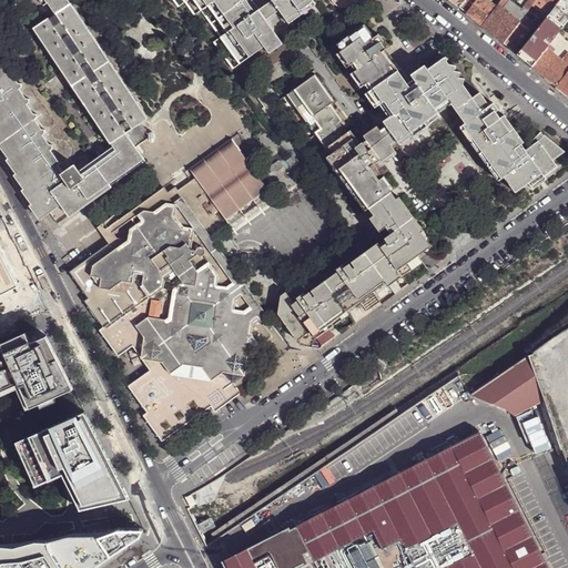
[(46,0),(48,3),(56,14),(71,3),(68,0),(46,0)]
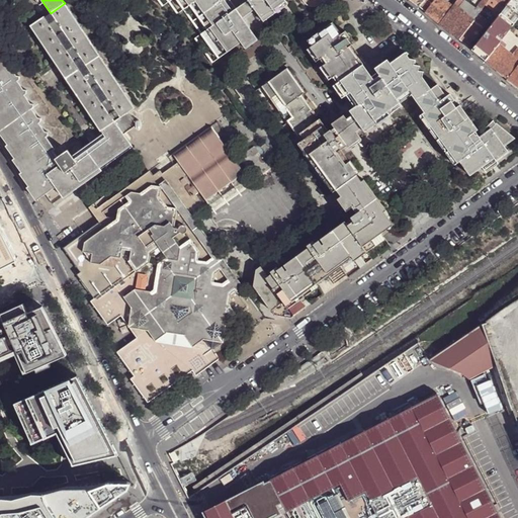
[(162,0),(166,5),(172,1),(181,13),(187,9),(204,33),(234,12),(225,0),(162,0)]
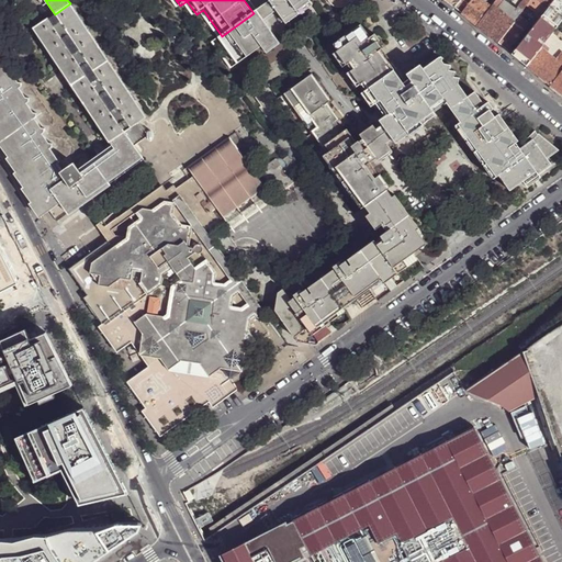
[(269,0),(271,1),(254,13),(222,36),(220,38),(238,65),(262,47),(267,54),(280,44),(266,24),(266,23),(263,21),(278,11),(285,21),(311,2),(310,0),(269,0)]
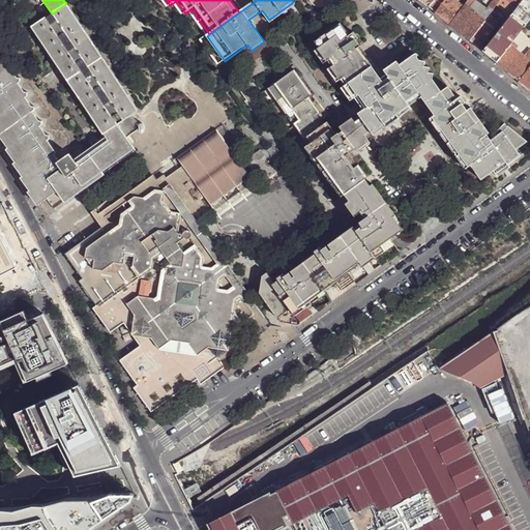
[(463,8),(452,0),(435,0),(429,8),(440,17),(450,25),(463,8)]
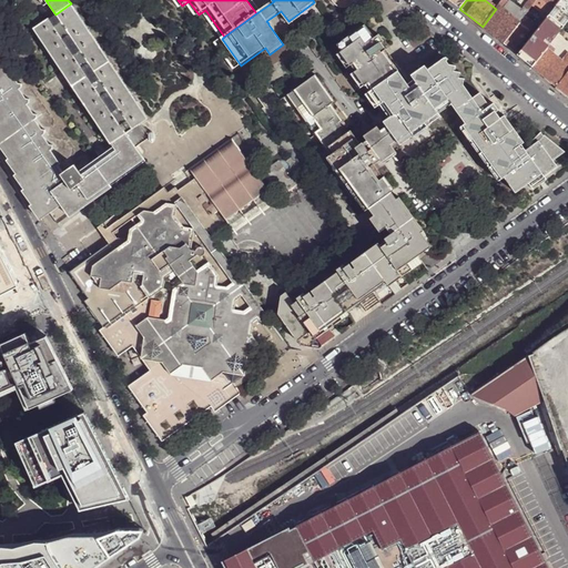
[(483,27),(513,52),(535,23),(526,17),(520,23),(516,21),(521,13),(505,0),(503,0),(496,9),(483,27)]
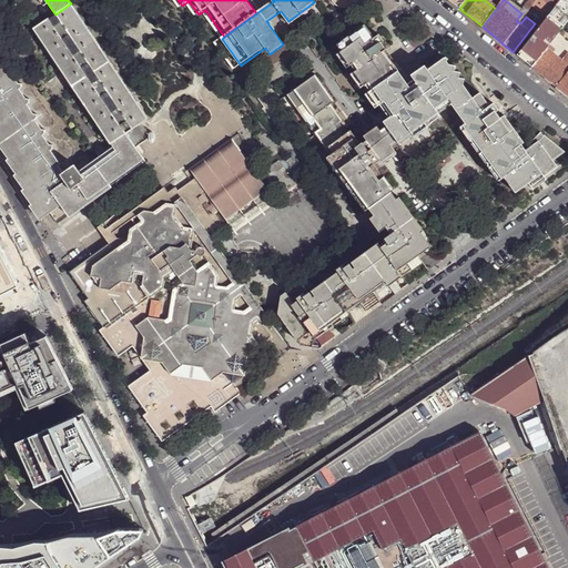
[(536,0),(529,0),(524,9),(528,12),(536,0)]
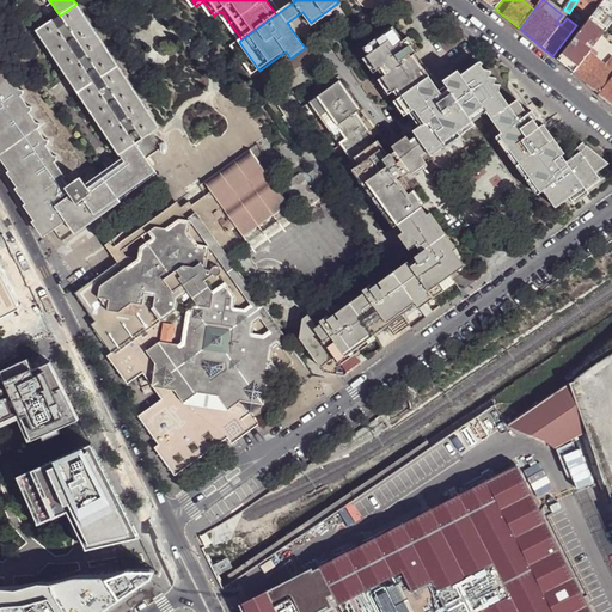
[(611,0),(603,0),(597,10),(585,24),(601,37),(611,23),(611,0)]
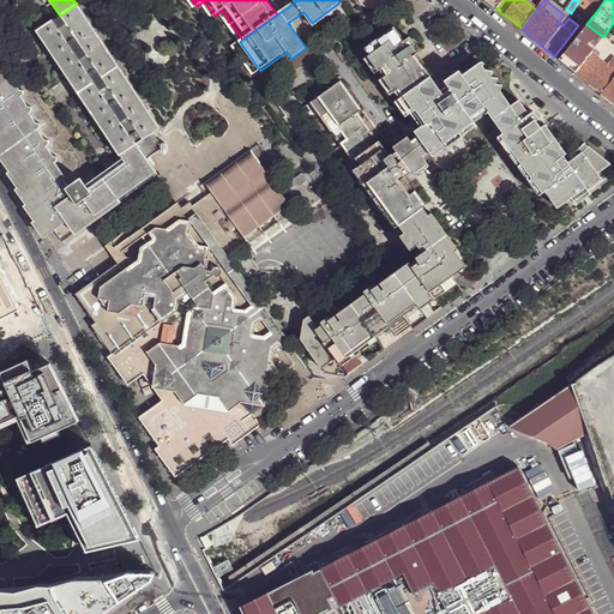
[(339,2),(312,23),(313,26),(343,6),(339,2)]
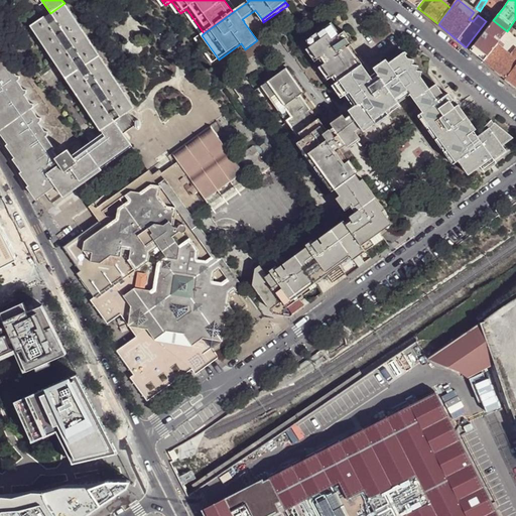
[(116,111),(120,117),(129,112),(134,108),(65,3),(50,13),(54,19),(48,24),(44,17),(30,26),(101,131),(114,122),(110,115),(116,111)]
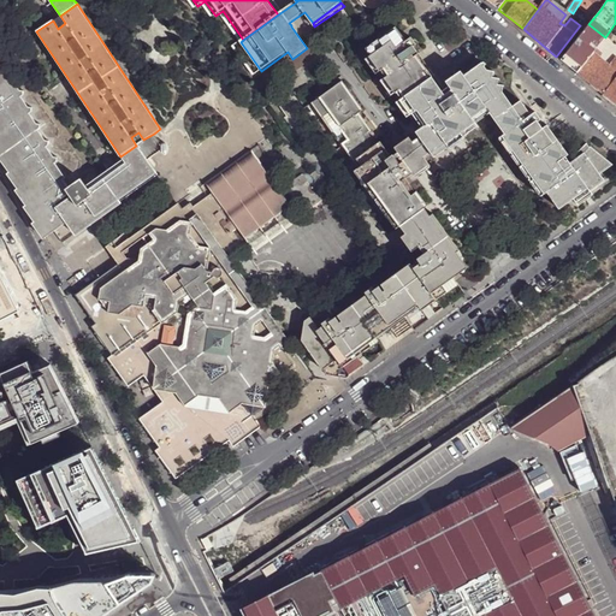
[(401,23),(371,43),(377,53),(386,66),(391,73),(401,88),(406,95),(433,76),(427,67),(424,70),(415,55),(414,53),(420,49),(418,45),(420,42),(415,35),(410,37),(401,23)]
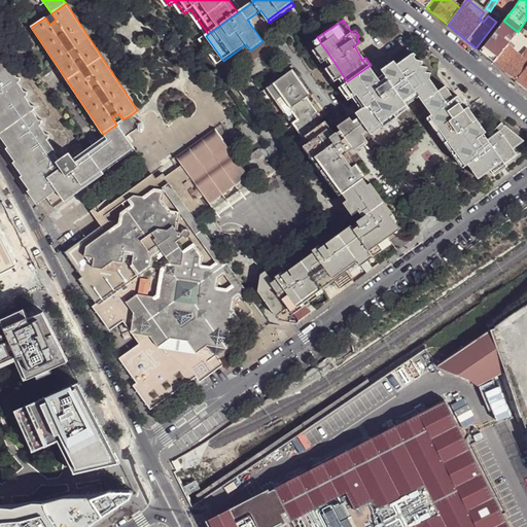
[(518,32),(503,21),(480,51),(489,59),(494,64),(518,32)]
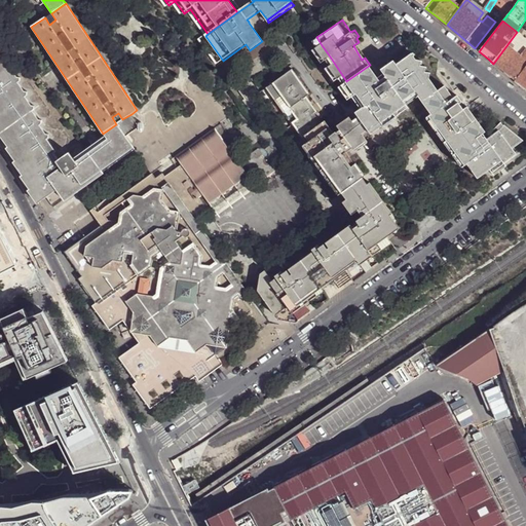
[(525,39),(517,32),(493,64),(505,74),(515,81),(525,65),(525,39)]
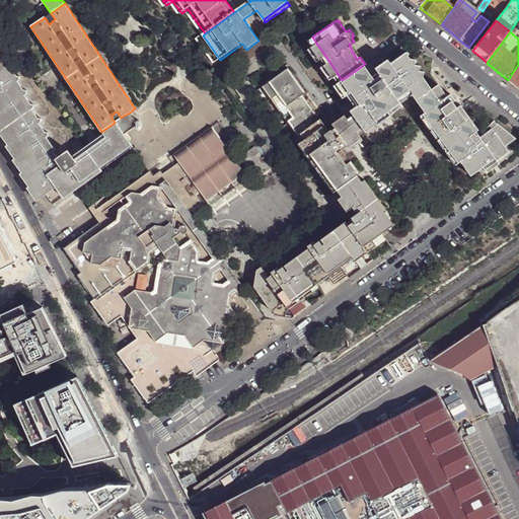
[(356,43),(350,47),(357,59),(360,57),(363,55),(356,43)]
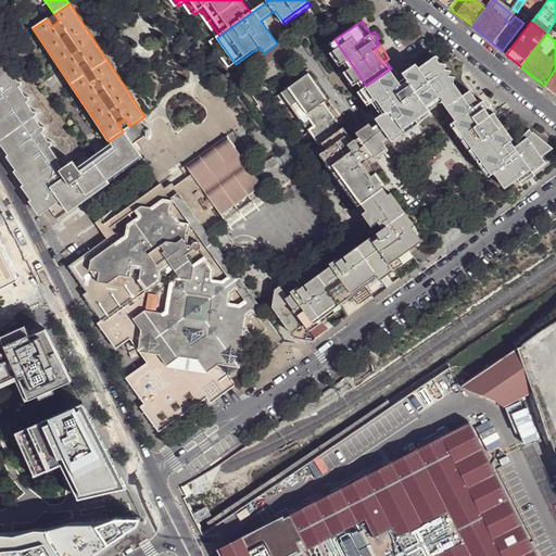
[(349,60),(340,48),(335,51),(343,64),(349,60)]
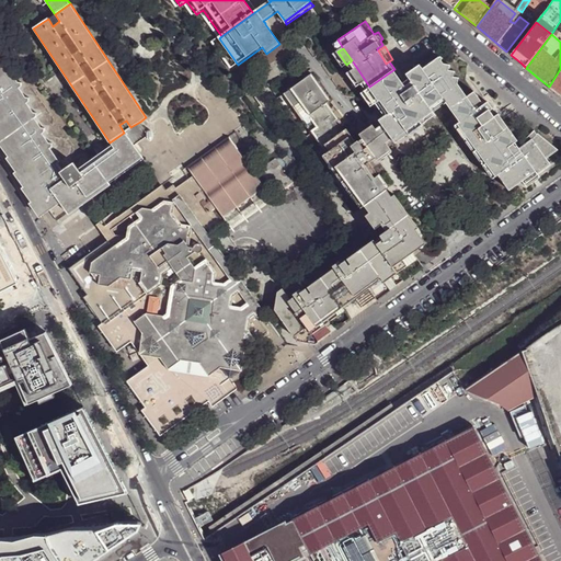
[(395,69),(369,87),(379,101),(384,99),(391,111),(388,114),(380,119),(384,124),(393,139),(433,112),(446,102),(460,121),(457,123),(494,176),(497,175),(508,190),(523,180),(536,170),(542,164),(540,161),(546,158),(559,149),(535,130),(524,141),(525,144),(519,148),(515,142),(518,140),(503,119),(493,126),(489,121),(494,116),(490,111),(493,107),(488,101),(483,104),(474,91),(467,96),(458,83),(459,77),(454,77),(455,71),(448,69),(449,65),(444,64),(439,56),(423,68),(421,65),(419,66),(407,73),(408,76),(412,81),(405,86),(395,69)]
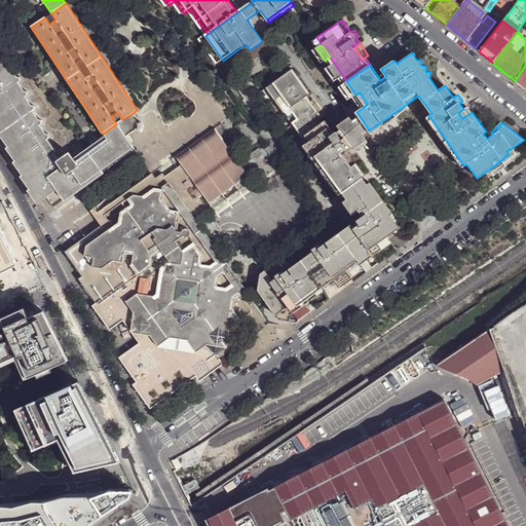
[(0,80),(13,72),(11,69),(12,67),(13,64),(10,63),(4,54),(0,57),(0,80)]
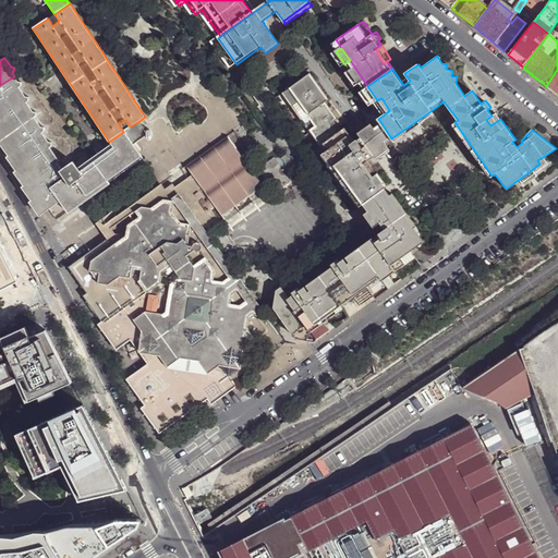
[(402,79),(390,59),(387,61),(392,69),(403,85),(410,81),(405,75),(402,79)]
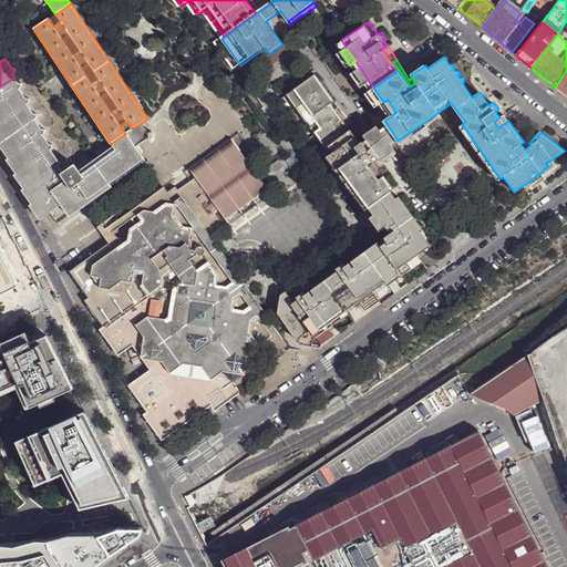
[(369,81),(360,68),(354,72),(363,84),(369,81)]
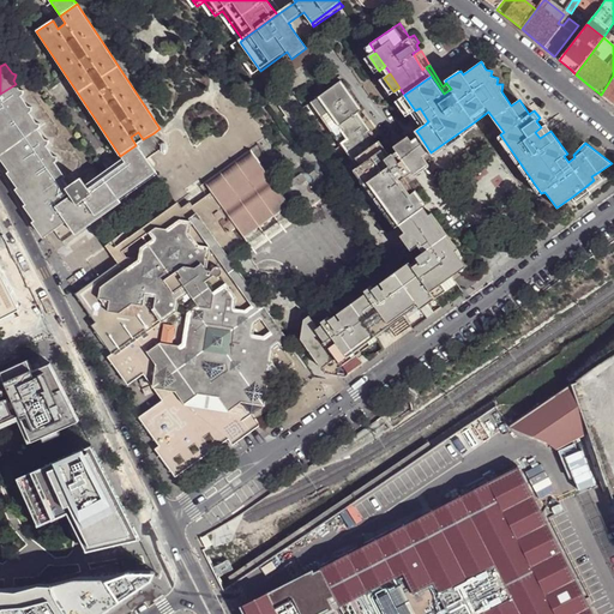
[(613,76),(601,95),(608,101),(613,106),(613,76)]
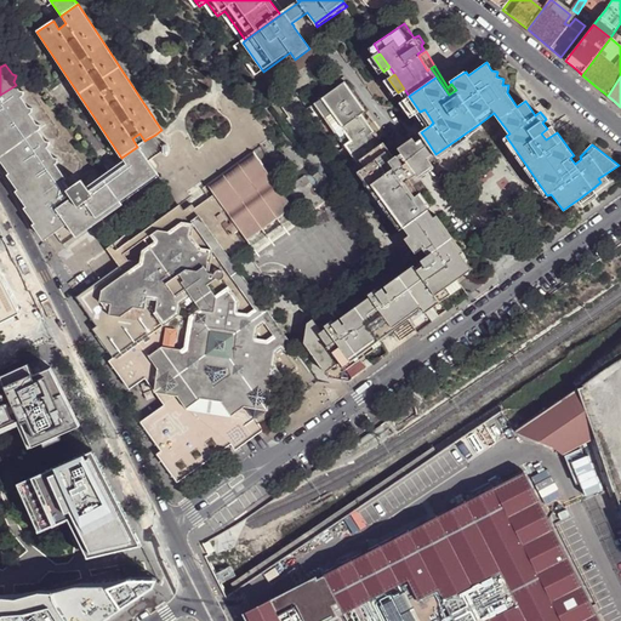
[(331,95),(317,104),(404,227),(410,222),(411,223),(428,210),(431,208),(421,194),(420,194),(410,181),(417,176),(420,180),(434,169),(428,161),(433,158),(437,155),(436,154),(425,137),(416,143),(412,138),(398,149),(402,154),(394,158),(383,144),(380,147),(376,149),(368,138),(370,136),(371,138),(372,137),(374,138),(376,136),(366,132),(365,131),(372,127),(369,123),(360,127),(355,120),(363,115),(366,112),(347,85),(347,84),(331,95)]
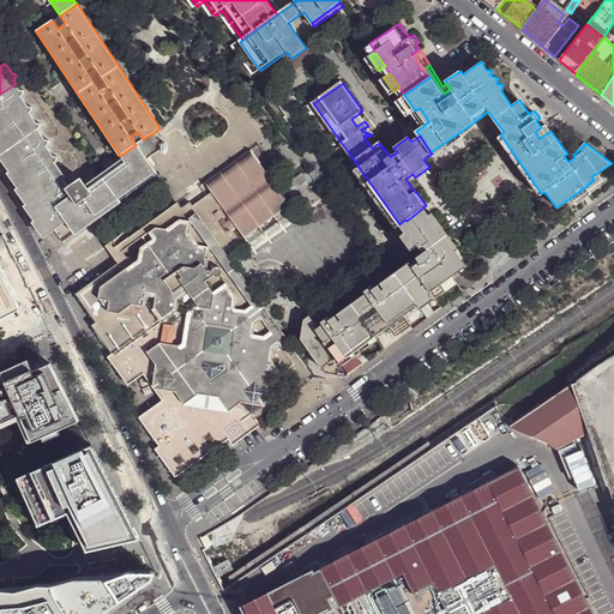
[(0,116),(24,101),(22,97),(23,96),(24,91),(20,90),(16,84),(0,94),(0,116)]
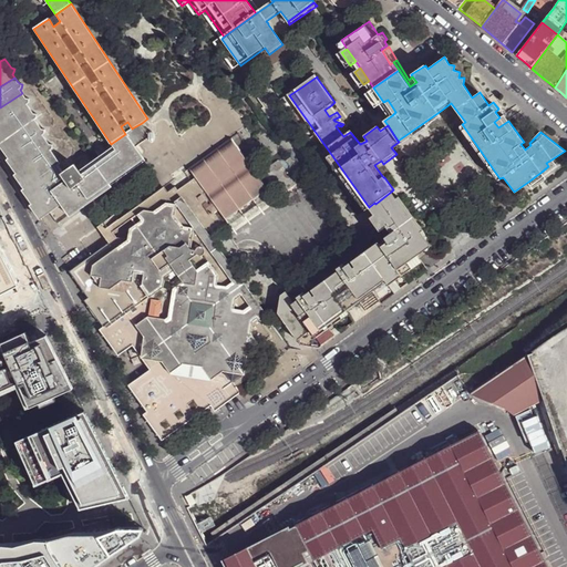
[(373,88),(368,91),(378,105),(383,102),(373,88)]
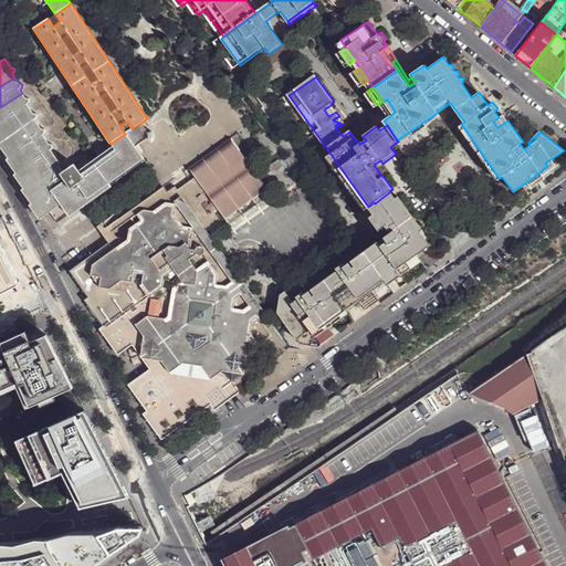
[(0,130),(31,111),(28,104),(30,103),(30,100),(27,98),(22,93),(0,107),(0,130)]
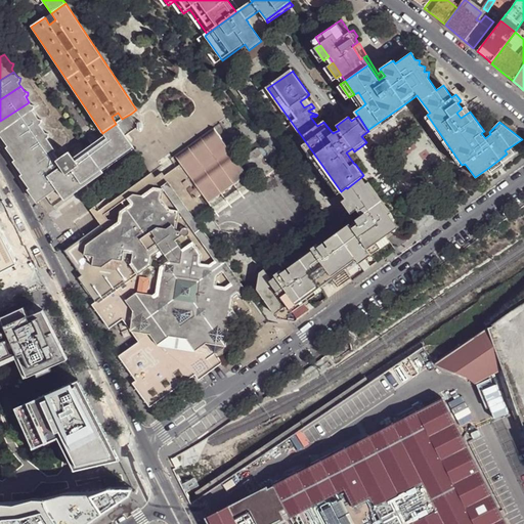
[(267,88),(266,89),(305,144),(303,146),(336,194),(340,191),(341,191),(267,88)]
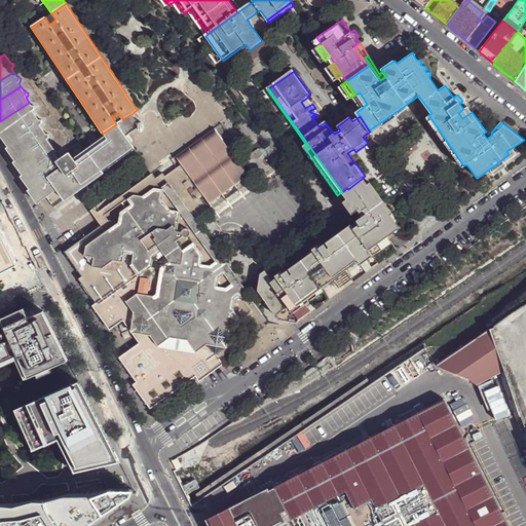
[(360,92),(355,95),(364,107),(367,104),(360,92)]
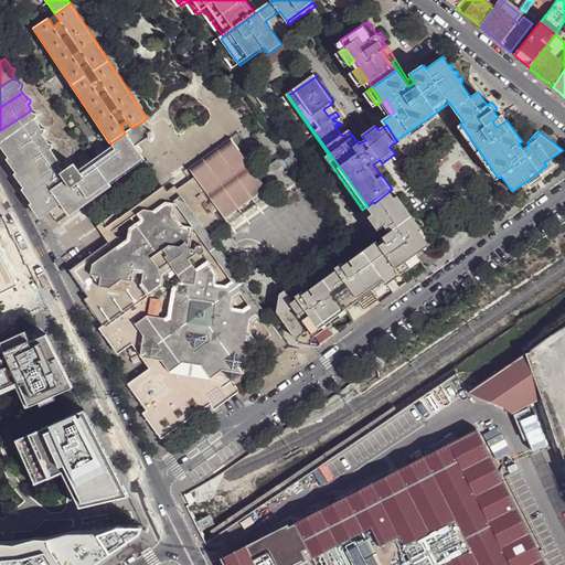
[(334,110),(330,105),(323,109),(328,116),(336,112),(334,110)]
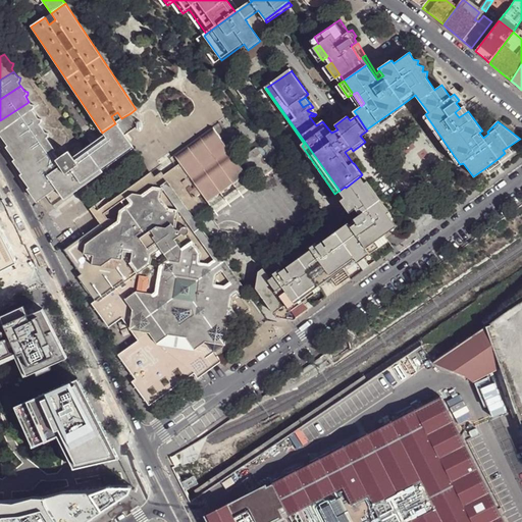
[(1,133),(4,138),(36,116),(33,110),(35,109),(35,106),(32,105),(29,102),(0,120),(0,126),(1,128),(3,132),(1,133)]
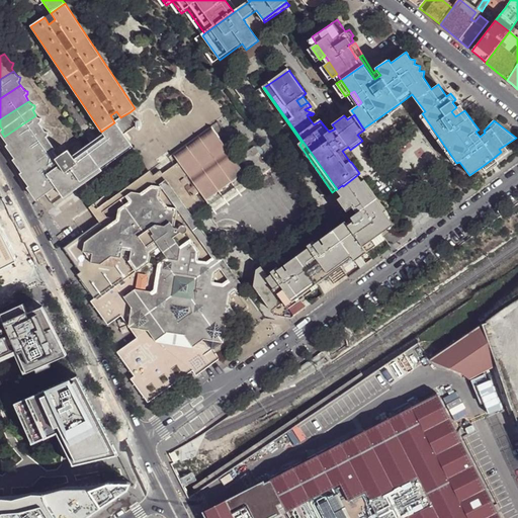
[(400,103),(363,128),(364,130),(365,132),(377,123),(378,124),(392,116),(391,114),(395,111),(403,106),(400,103)]
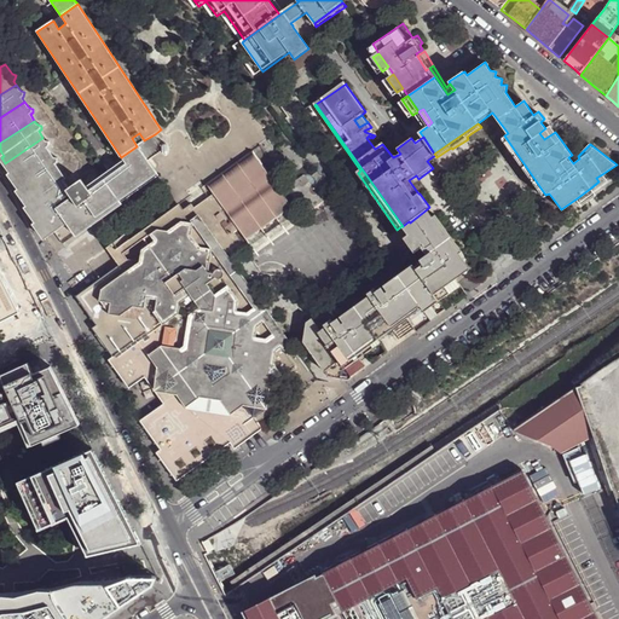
[(550,125),(545,128),(539,133),(544,139),(555,132),(550,125)]
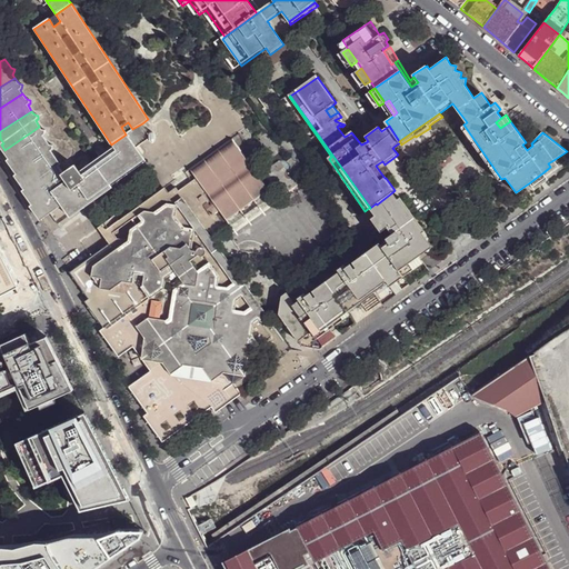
[(142,123),(126,135),(146,161),(166,188),(169,195),(262,323),(269,318),(213,239),(208,232),(208,231),(183,197),(197,188),(193,183),(198,180),(198,179),(180,192),(177,189),(145,143),(149,141),(148,139),(147,138),(148,137),(148,136),(148,135),(149,135),(142,123)]
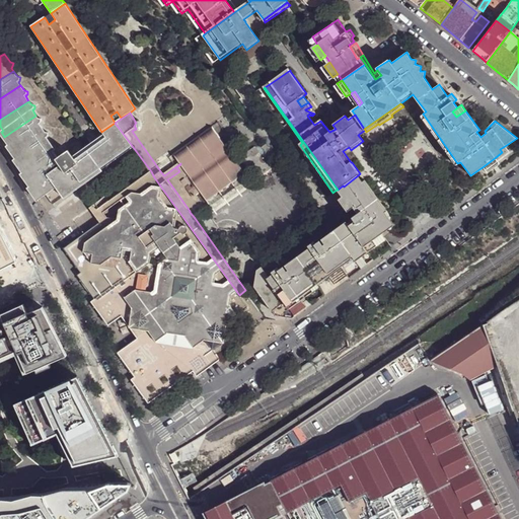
[(317,123),(312,116),(311,115),(310,116),(309,114),(307,116),(314,125),(317,123)]
